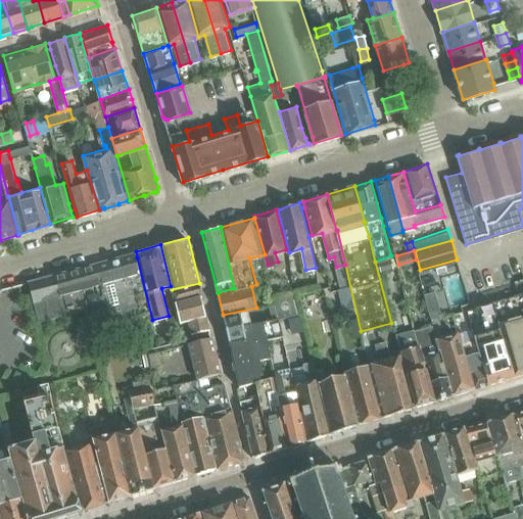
[(112,323),(149,313),(136,257),(135,251),(97,262),(112,323)]
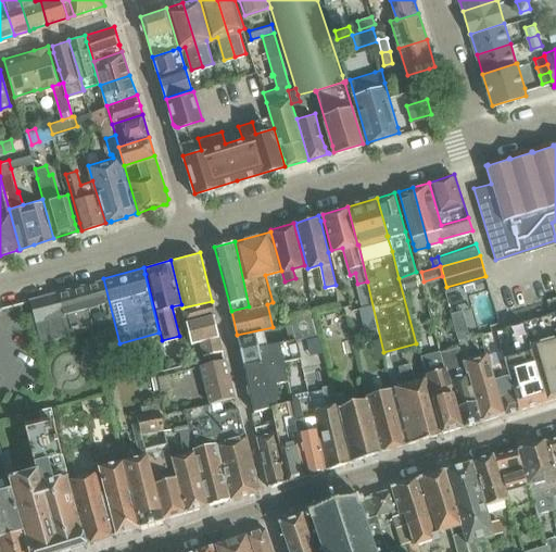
[(416,274),(402,277),(404,286),(418,283),(416,274)]
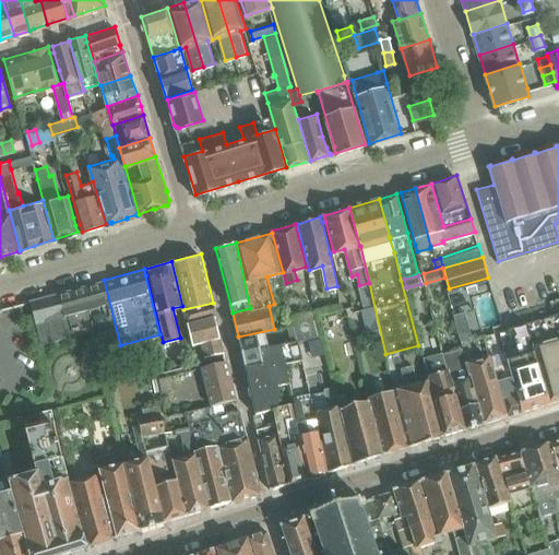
[(104,280),(59,293),(66,318),(70,335),(90,330),(95,346),(94,346),(96,353),(120,346),(120,345),(104,280)]
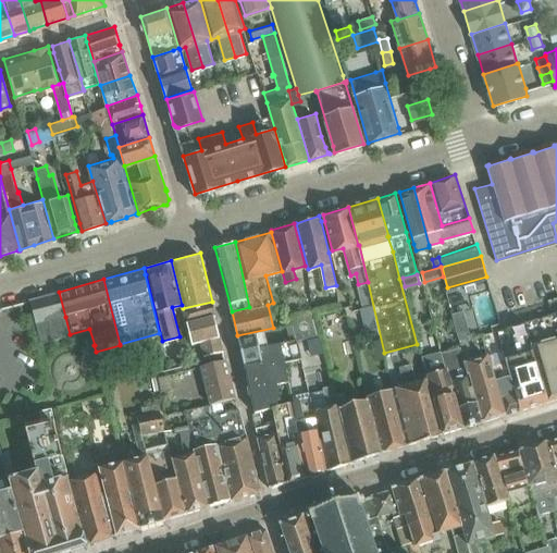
[(45,295),(29,299),(31,300),(31,303),(32,306),(34,317),(40,342),(56,338),(70,334),(65,317),(59,292),(45,295)]
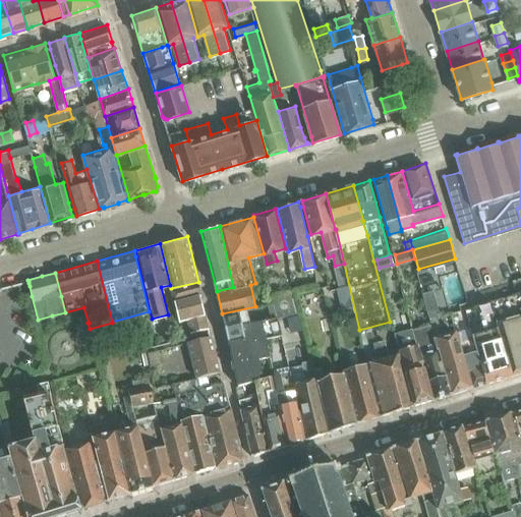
[(430,299),(441,297),(438,276),(426,278),(430,299)]
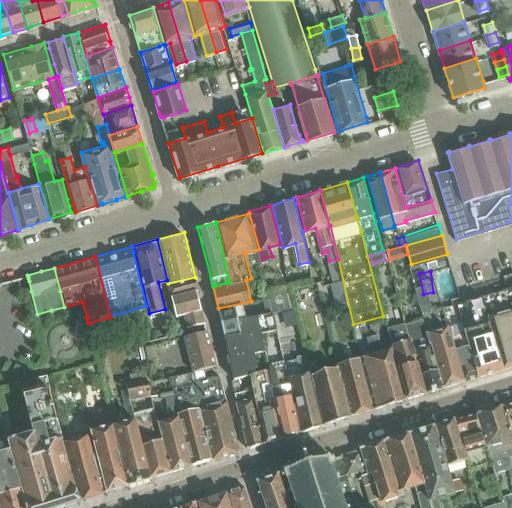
[(171,295),(197,288),(198,288),(195,277),(168,283),(171,295)]
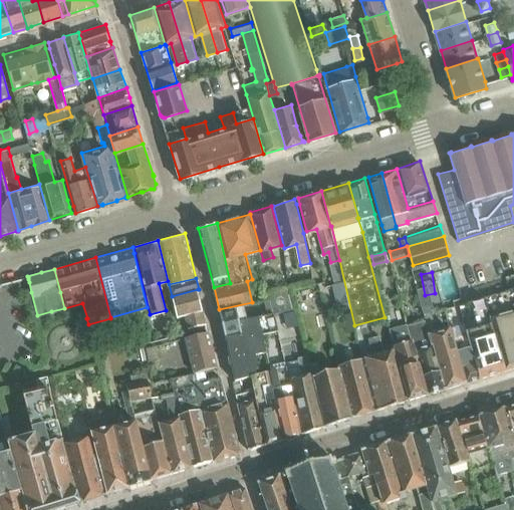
[(288,284),(269,288),(271,296),(275,312),(293,307),(288,284)]
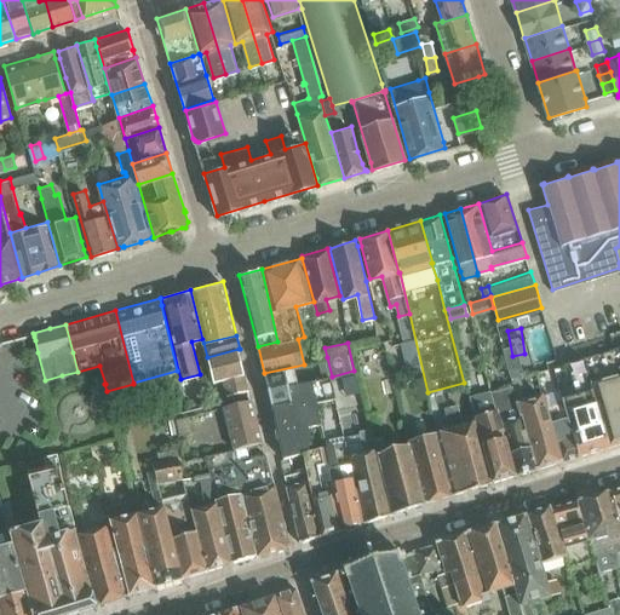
[(619,346),(583,357),(590,381),(592,390),(602,423),(608,444),(619,441),(619,346)]
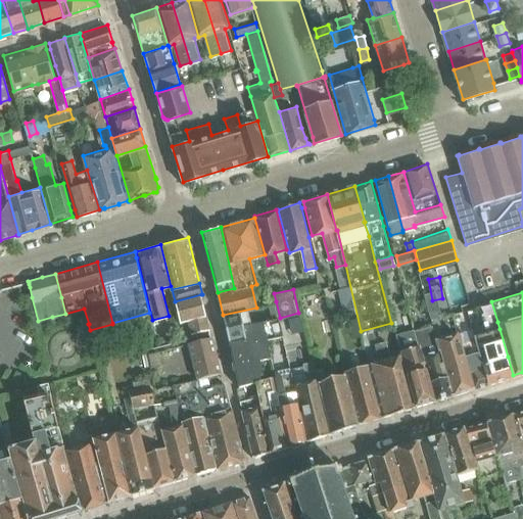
[(206,314),(201,294),(175,301),(180,321),(189,319),(192,332),(209,328),(206,315),(206,314)]
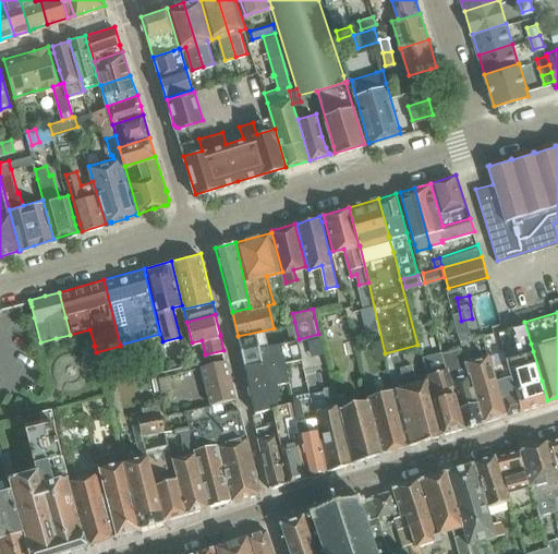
[(375,315),(366,328),(370,340),(381,338),(375,315)]
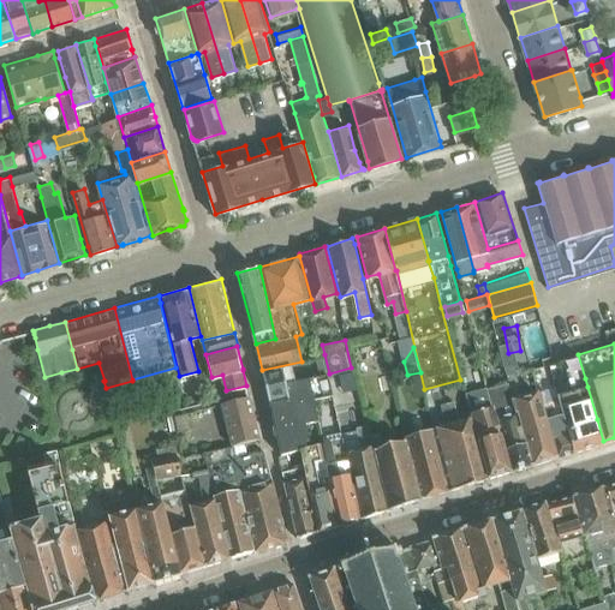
[(324,354),(316,357),(321,375),(329,374),(324,354)]
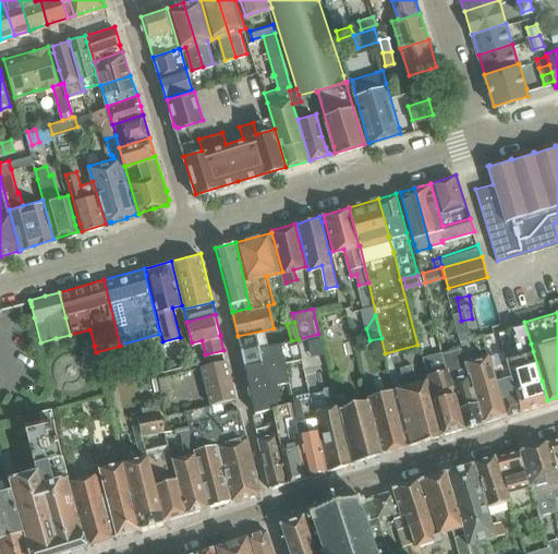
[(519,356),(506,359),(521,409),(533,405),(547,400),(542,381),(533,351),(531,344),(524,322),(511,326),(519,356)]
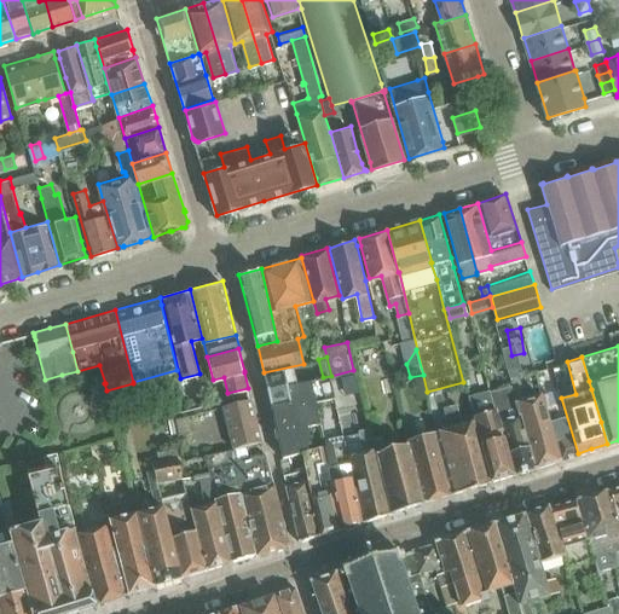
[(519,415),(521,413),(536,467),(560,459),(549,422),(541,394),(526,398),(519,371),(509,374),(512,383),(510,384),(515,400),(515,401),(519,415)]
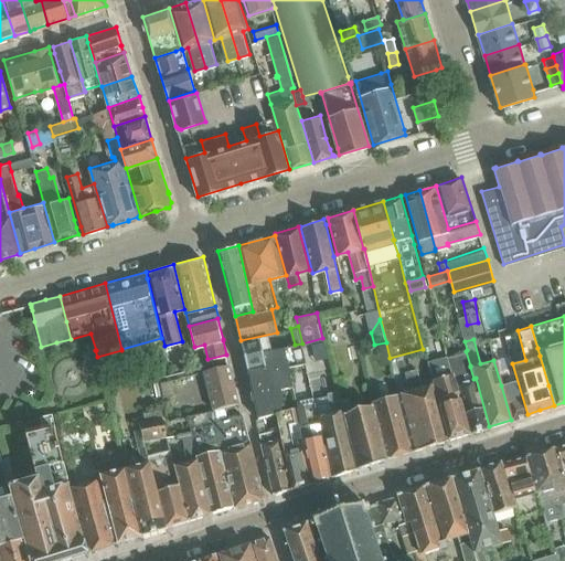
[(295,345),(285,347),(262,352),(266,367),(248,371),(258,416),(262,415),(270,414),(283,411),(281,409),(280,404),(284,403),(280,388),(292,385),(288,366),(306,362),(302,343),(295,345)]
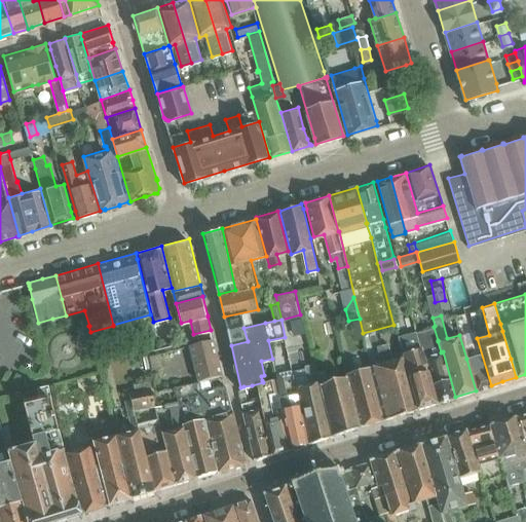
[(134,322),(122,324),(126,344),(139,341),(134,322)]
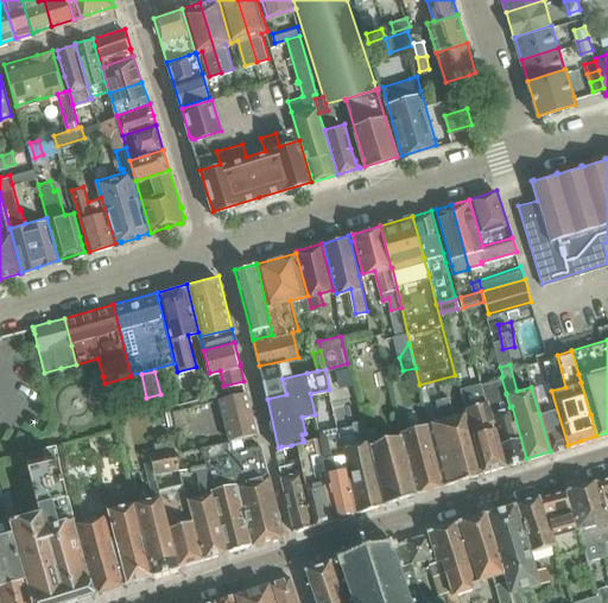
[(261,376),(267,399),(286,394),(282,379),(280,372),(268,374),(263,376),(261,376)]
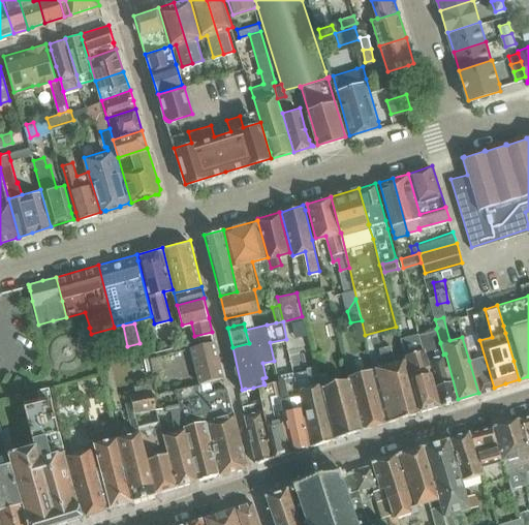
[(445,403),(458,399),(445,353),(443,354),(440,343),(440,342),(436,329),(419,334),(438,404),(445,403)]
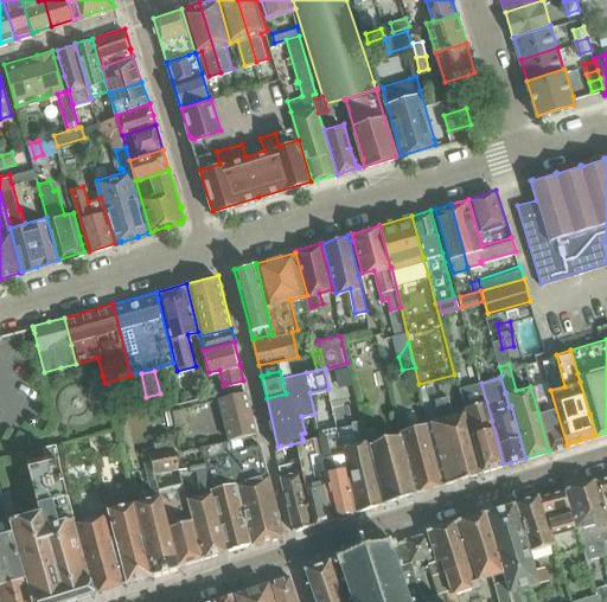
[(458,388),(465,411),(483,471),(503,463),(481,383),(479,383),(479,382),(458,388)]
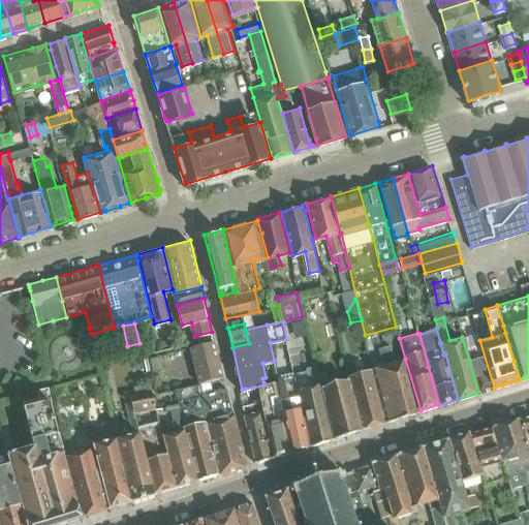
[(462,337),(469,361),(478,393),(494,388),(479,340),(471,343),(468,335),(462,337)]
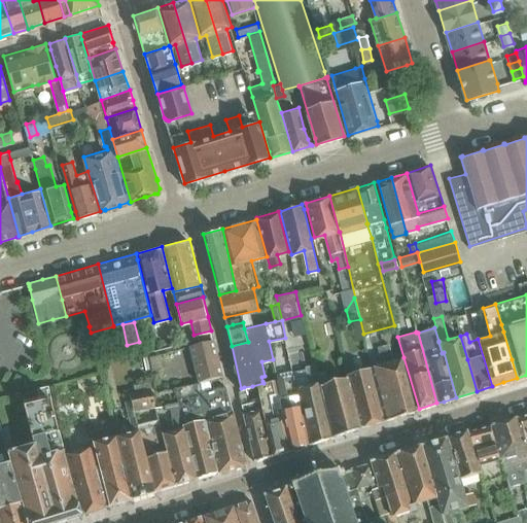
[(190,344),(200,380),(222,374),(213,339),(190,344)]
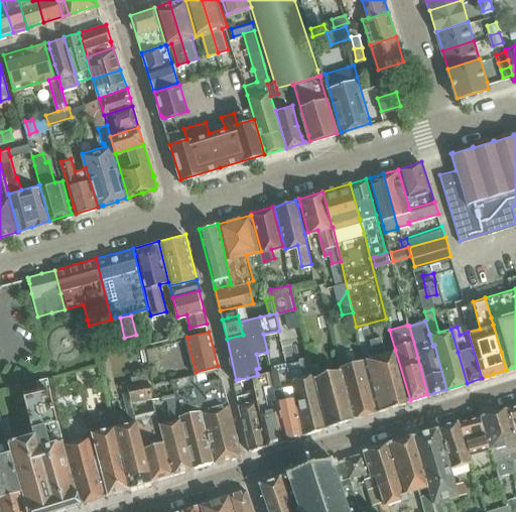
[(376,337),(380,352),(394,404),(410,400),(395,350),(385,352),(381,336),(376,337)]
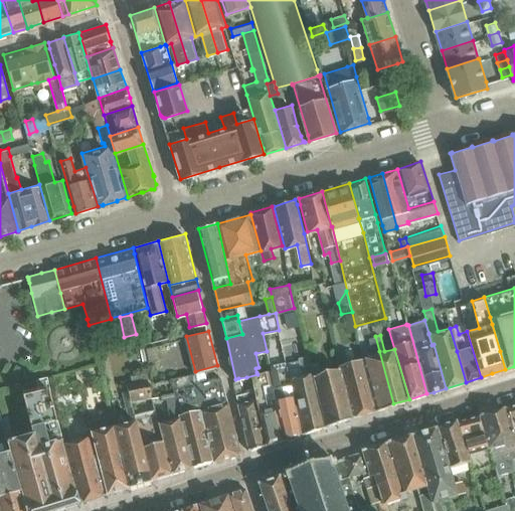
[(393,403),(379,351),(375,336),(368,338),(372,354),(362,357),(363,359),(375,409),(393,403)]
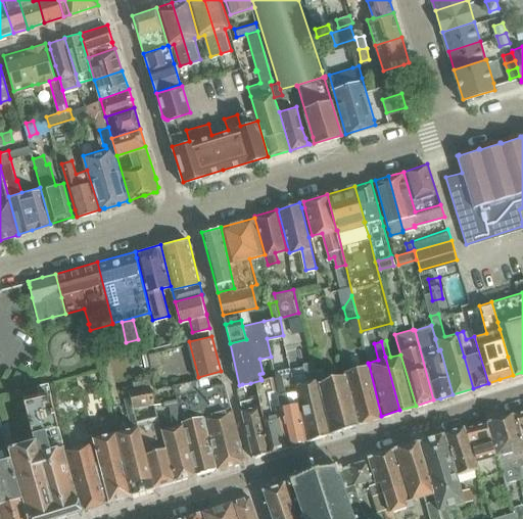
[(157,349),(148,351),(151,365),(160,363),(157,349)]
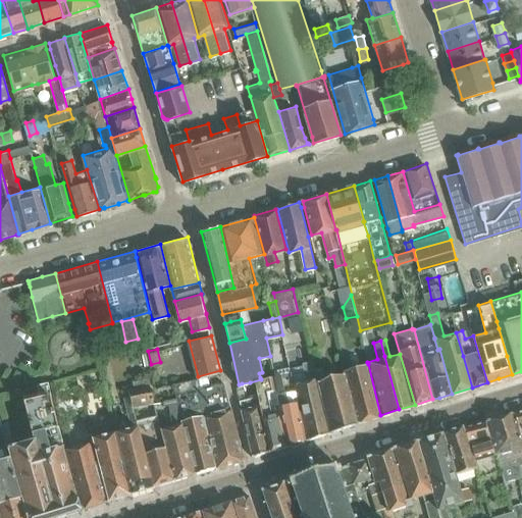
[(306,437),(329,430),(314,370),(311,359),(301,362),(302,365),(291,367),(293,376),(306,437)]
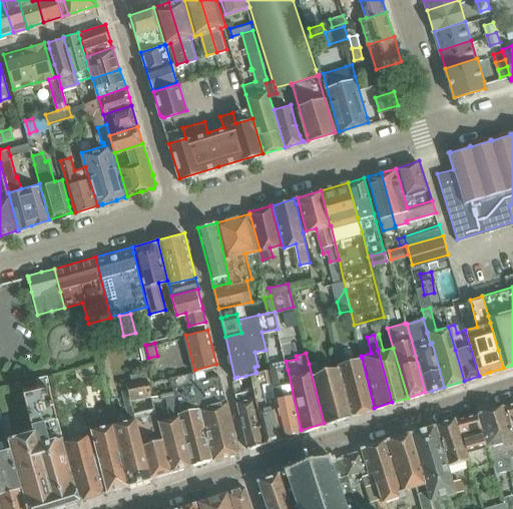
[(352,415),(374,408),(362,358),(337,364),(338,367),(352,415)]
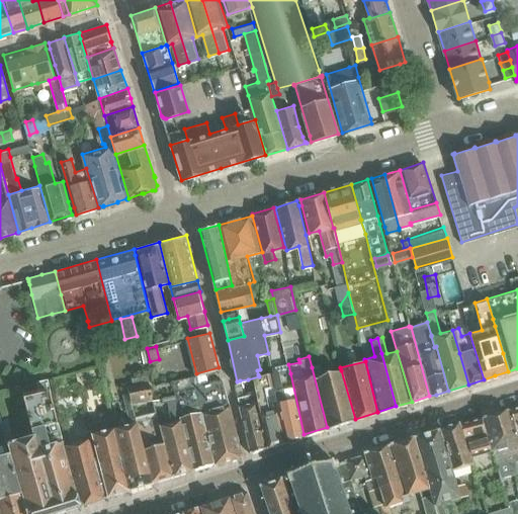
[(287,362),(271,366),(272,371),(285,440),(304,434),(290,373),(288,365),(288,364),(287,362)]
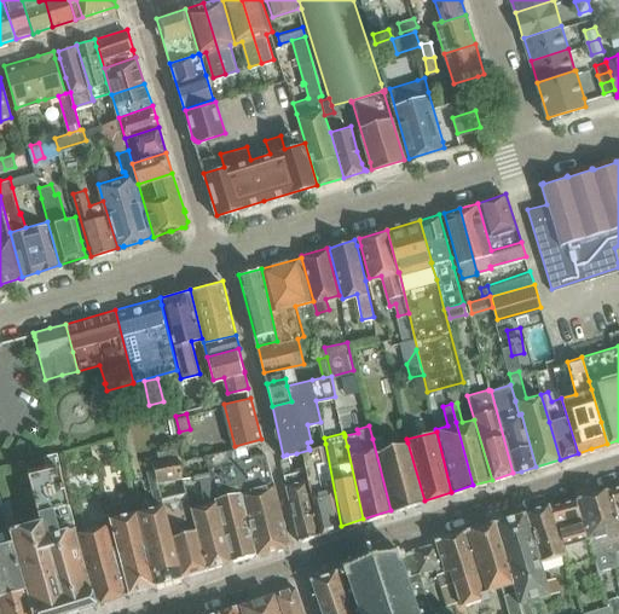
[(382,436),(372,439),(391,510),(424,500),(408,442),(385,450),(382,436)]
